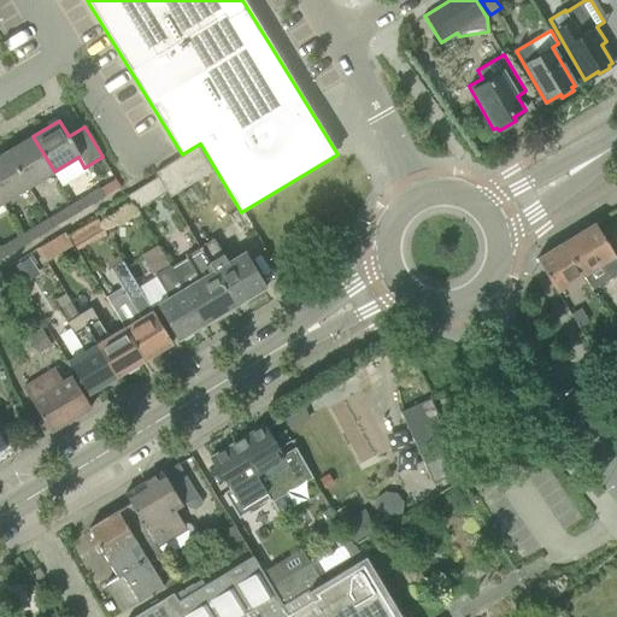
[(33,136),(24,141),(7,151),(29,187),(54,171),(33,136)]
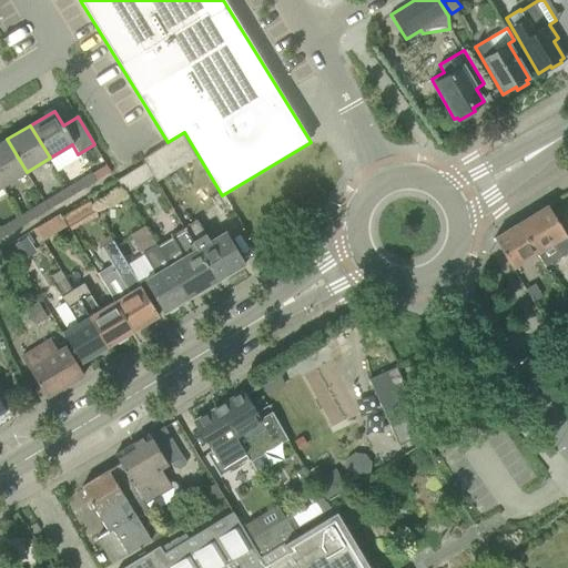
[(156,181),(195,156),(182,134),(163,145),(142,159),(145,162),(153,175),(156,181)]
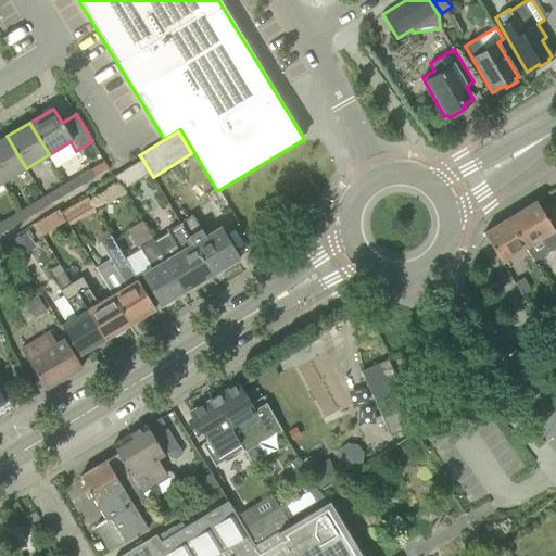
[(26,168),(7,136),(0,139),(0,177),(3,181),(26,168)]
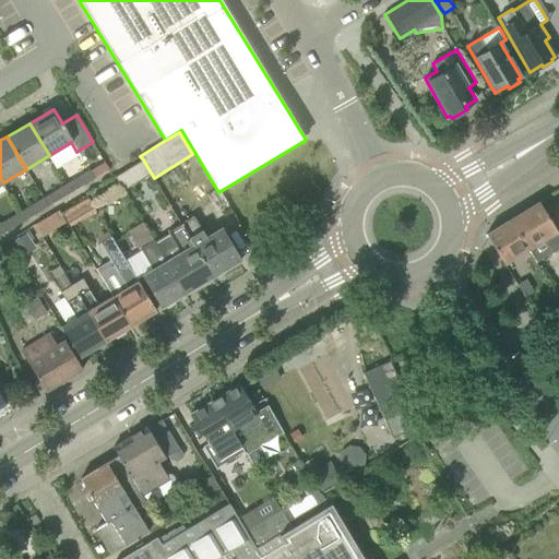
[(143,159),(115,177),(122,190),(151,173),(143,159)]
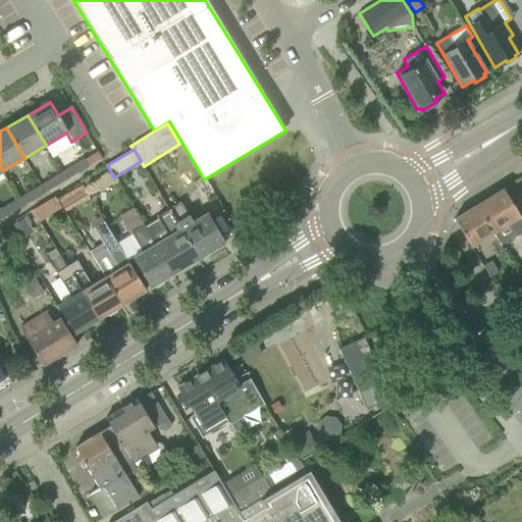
[(62,172),(66,179),(89,166),(85,159),(62,172)]
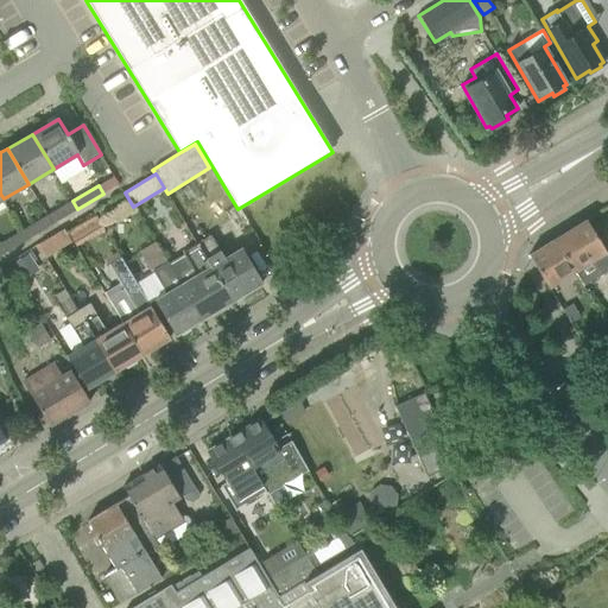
[(48,215),(52,225),(77,209),(73,201),(48,215)]
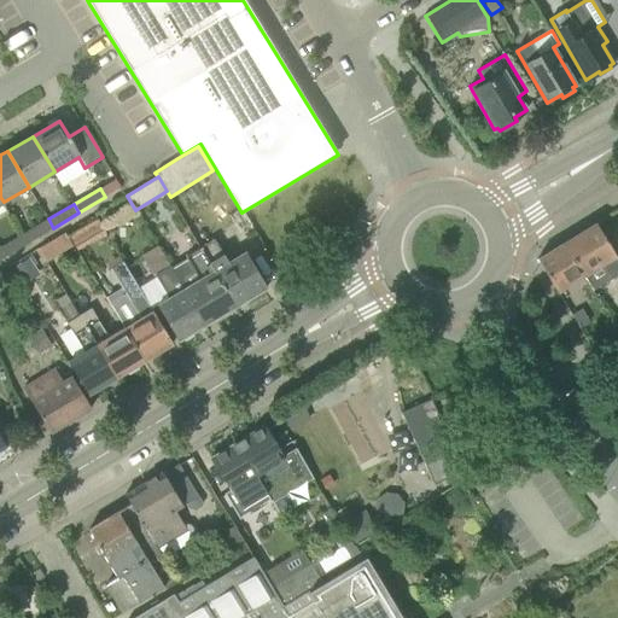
[(23,234),(28,244),(53,228),(48,219),(23,234)]
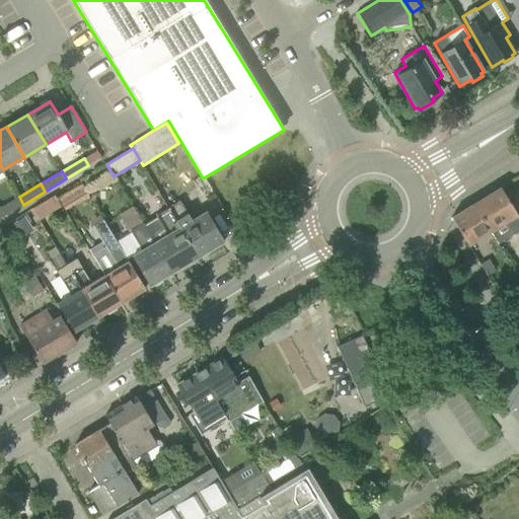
[(518,230),(518,218),(501,188),(472,205),(489,233),(505,223),(513,234),(518,230)]
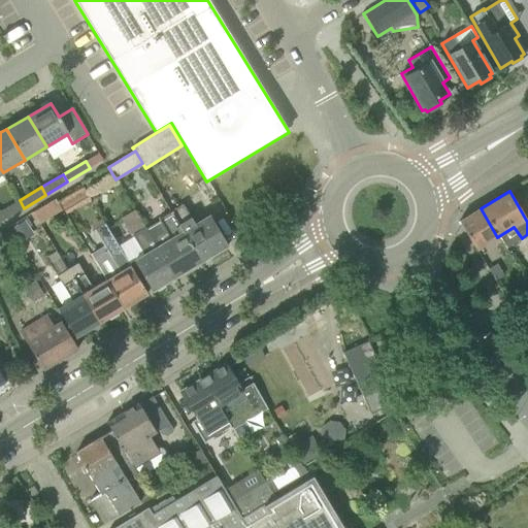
[(62,210),(56,199),(33,212),(40,223),(62,210)]
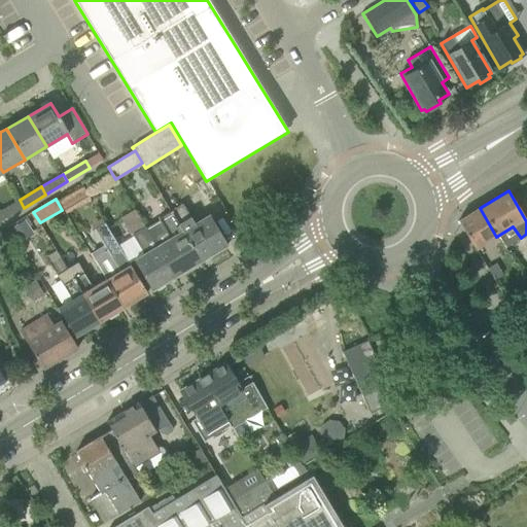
[(0,217),(2,220),(24,208),(20,200),(0,211),(0,217)]
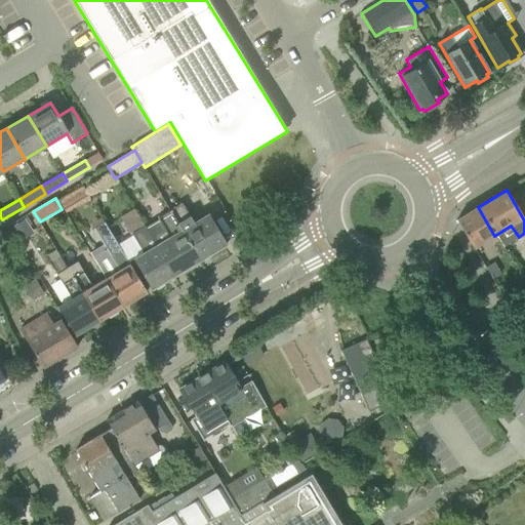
[(194,223),(182,203),(170,210),(199,260),(227,244),(208,213),(194,223)]
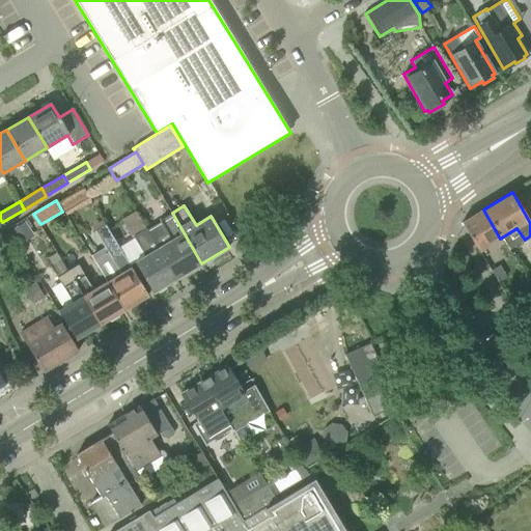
[(479,251),(500,239),(483,210),(462,223),(479,251)]
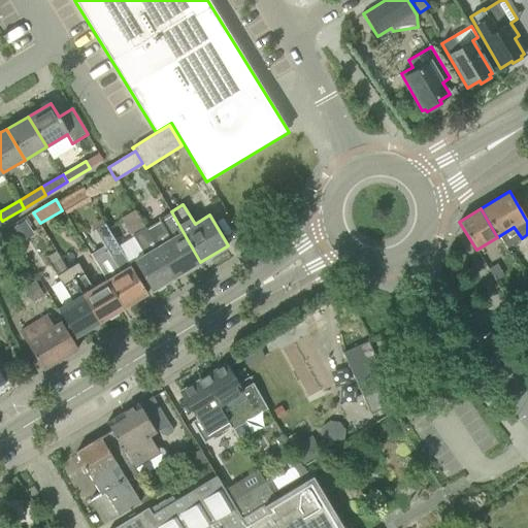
[(157,246),(144,227),(134,210),(122,218),(133,236),(118,245),(129,263),(134,261),(153,291),(174,277),(157,246)]
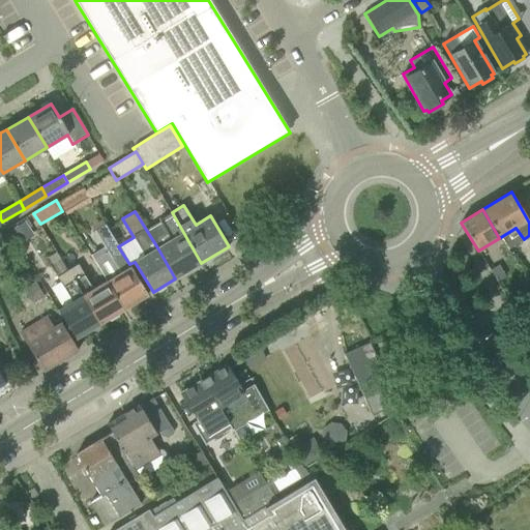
[(175,278),(201,263),(172,212),(159,219),(172,239),(157,247),(175,278)]
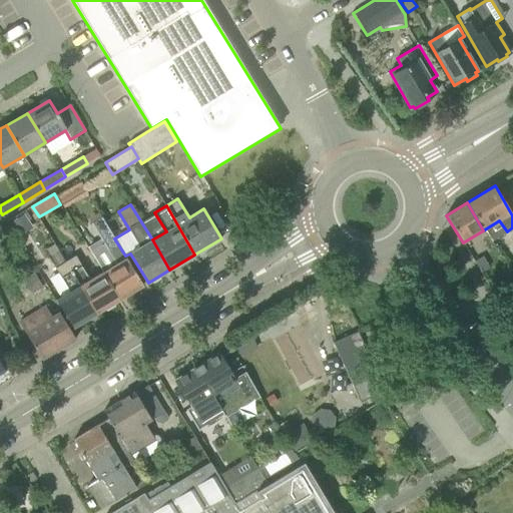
[(18,237),(33,227),(28,219),(34,215),(31,210),(25,214),(24,213),(9,223),(18,237)]
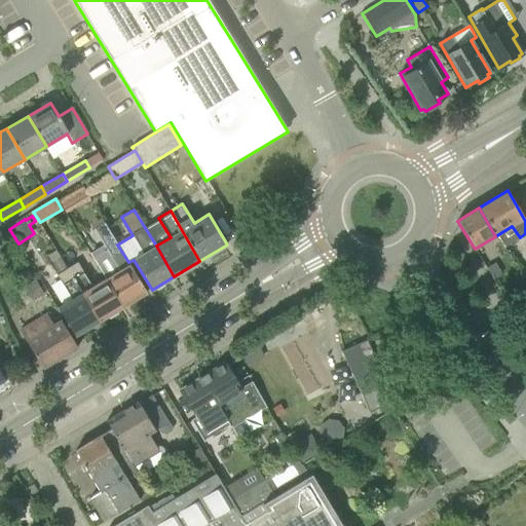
[(98,257),(109,276),(106,278),(122,307),(147,293),(128,262),(117,245),(106,225),(95,231),(107,251),(103,251),(99,253),(98,257)]
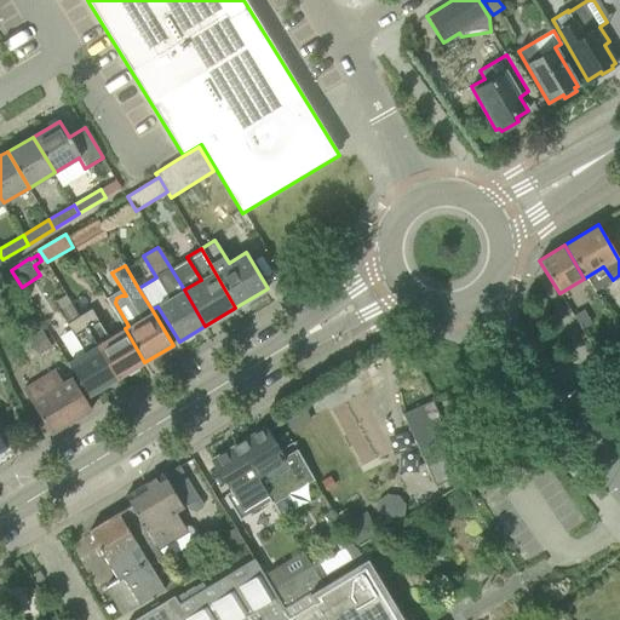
[(59,337),(74,359),(68,362),(89,396),(118,379),(79,316),(67,296),(55,303),(70,329),(59,337)]
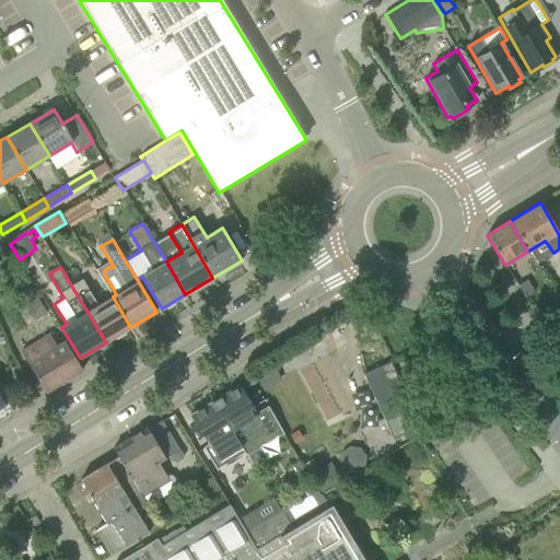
[(106,342),(130,327),(113,296),(98,305),(82,279),(71,286),(106,342)]
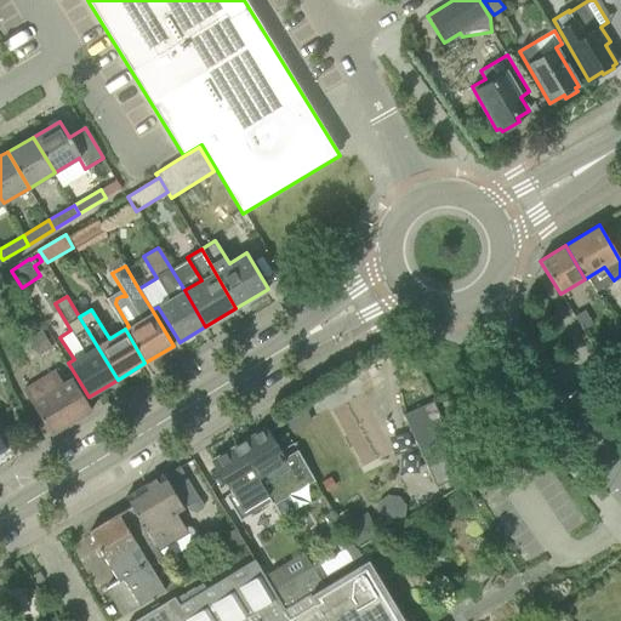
[(574,317),(581,329),(594,322),(587,309),(574,317)]
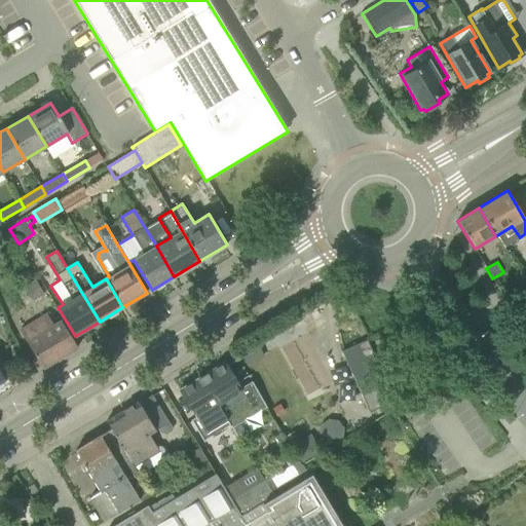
[(22,289),(31,303),(44,295),(35,280),(22,289)]
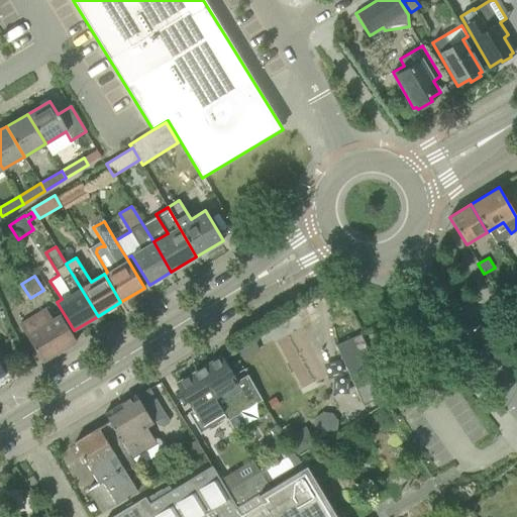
[(516,282),(516,280),(495,293),(501,303),(516,294),(516,282)]
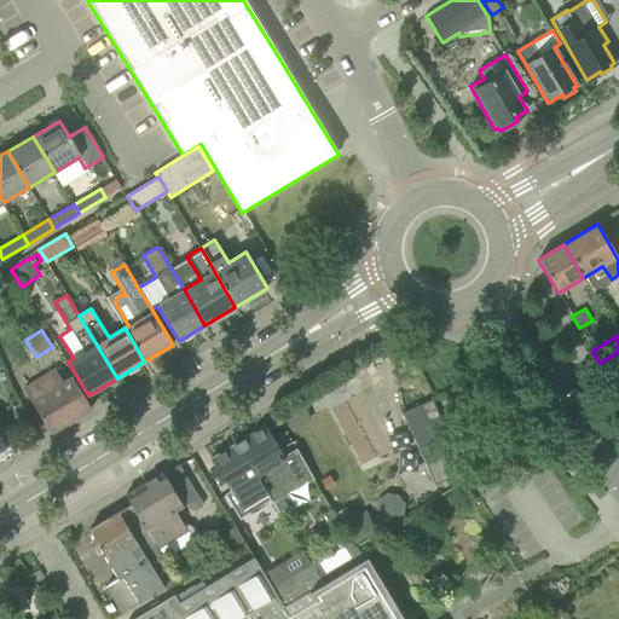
[(63,383),(55,369),(23,387),(51,433),(91,409),(85,398),(71,377),(63,383)]
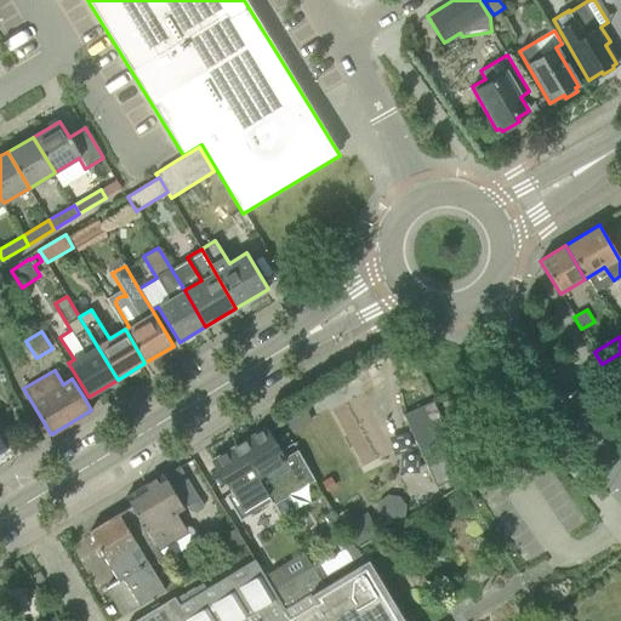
[(403,415),(436,488),(466,473),(433,402),(403,415)]
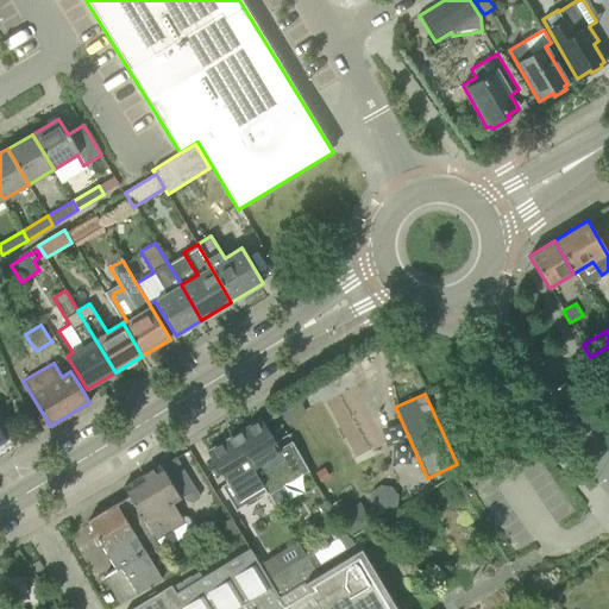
[(299,400),(280,412),(289,425),(307,413),(299,400)]
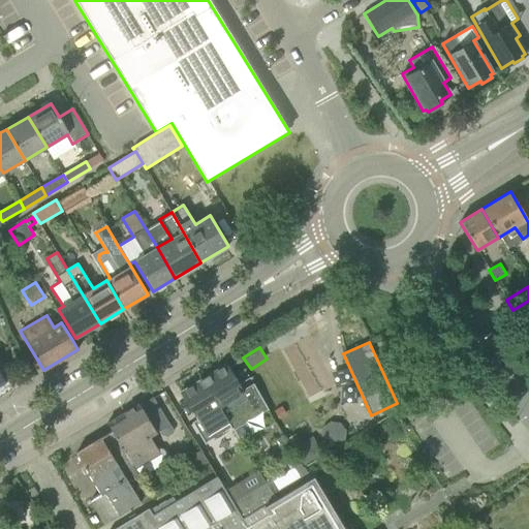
[(242,393),(225,365),(204,378),(234,427),(232,428),(243,443),(254,437),(240,414),(263,401),(254,384),(242,393)]
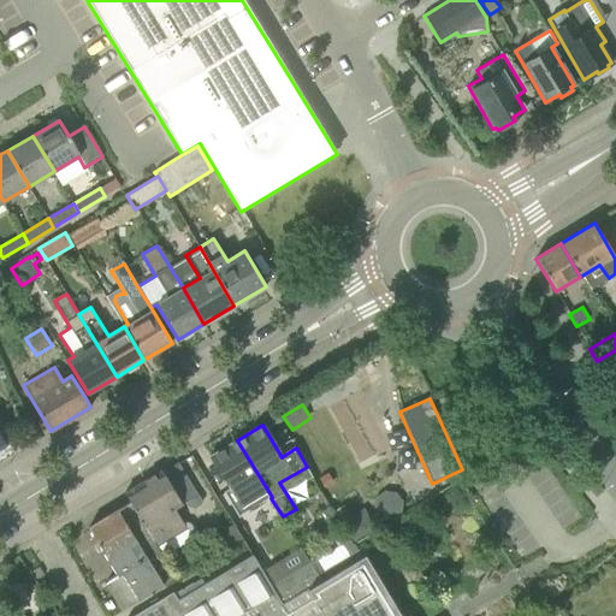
[(224,492),(238,515),(258,504),(259,505),(271,498),(272,497),(237,440),(209,456),(230,489),(224,492)]
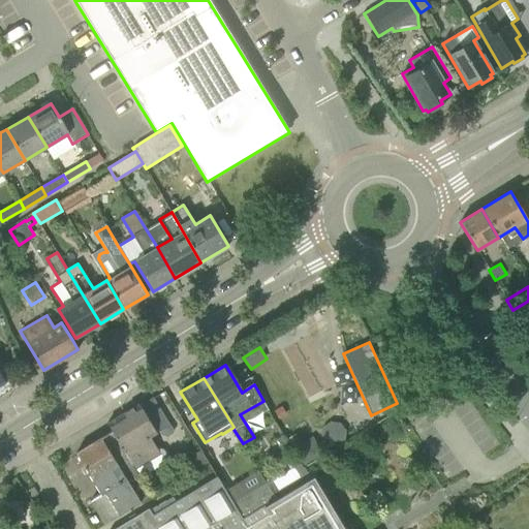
[(174,431),(169,425),(153,397),(139,405),(139,404),(106,424),(112,432),(128,460),(139,478),(141,477),(165,463),(168,458),(166,453),(162,448),(157,448),(150,436),(159,431),(162,435),(167,437),(173,434),(174,431)]
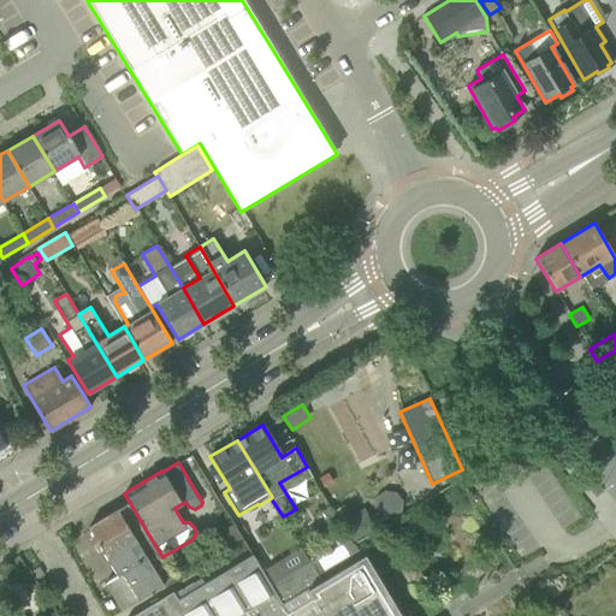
[(130,503),(88,528),(117,576),(106,584),(122,610),(176,578),(164,556),(163,557),(149,535),(130,503)]
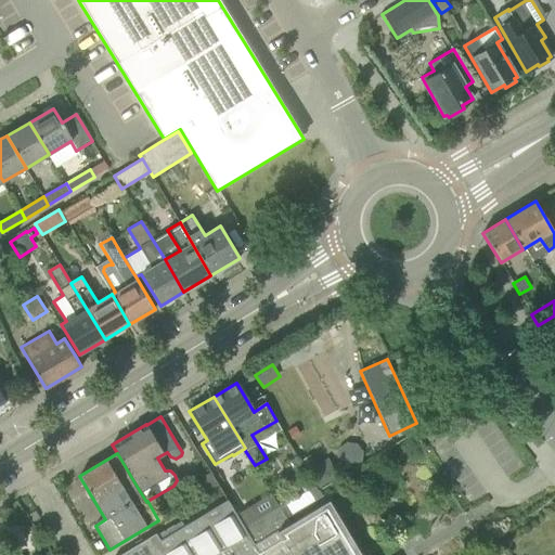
[(216,479),(211,472),(205,475),(197,475),(191,478),(189,489),(193,498),(216,485),(218,483),(216,479)]
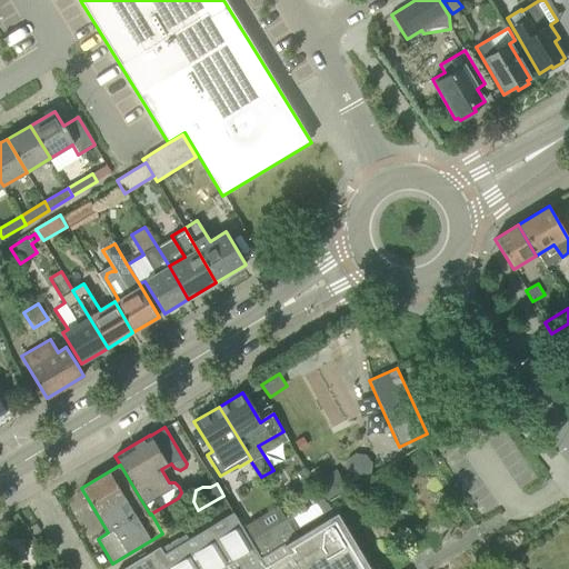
[(333,513),(320,490),(281,512),(285,518),(287,517),(298,536),(333,513)]
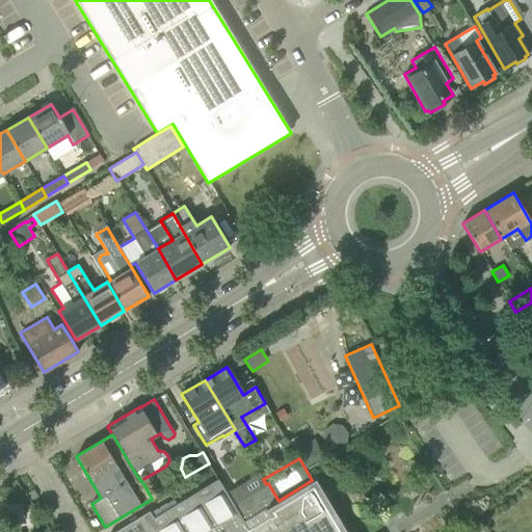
[(346,531),(326,499),(327,499),(328,498),(328,497),(329,496),(329,495),(328,494),(328,493),(327,491),(326,491),(325,490),(324,490),(323,490),(322,491),(315,480),(313,481),(312,480),(278,501),(245,522),(234,503),(219,479),(177,504),(174,500),(151,513),(150,511),(114,531),(346,531)]
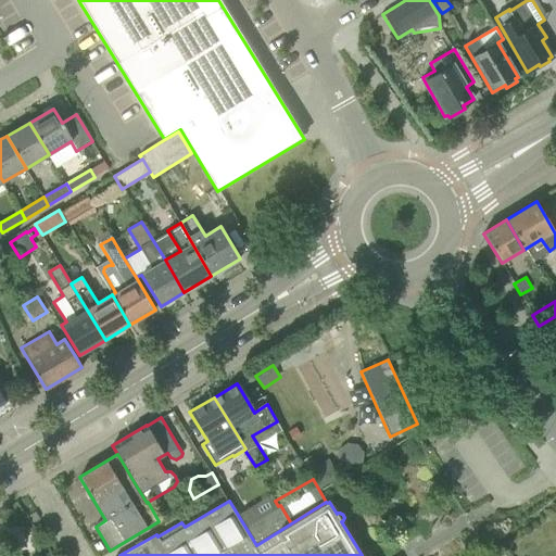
[(278,506),(244,526),(256,545),(291,523),(280,505),(278,506)]
